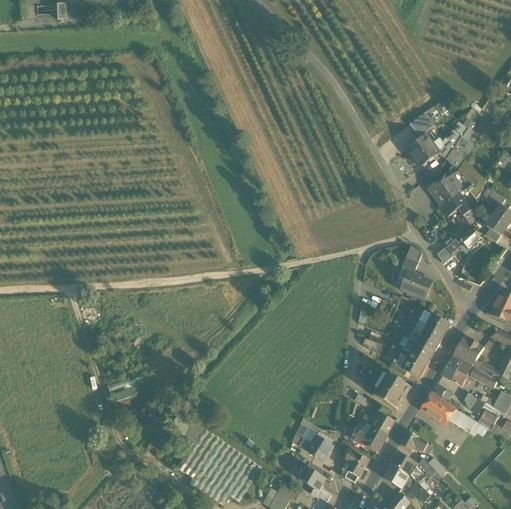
[(63,0),(63,2),(64,2),(65,11),(75,10),(127,8),(126,0),(63,0)]
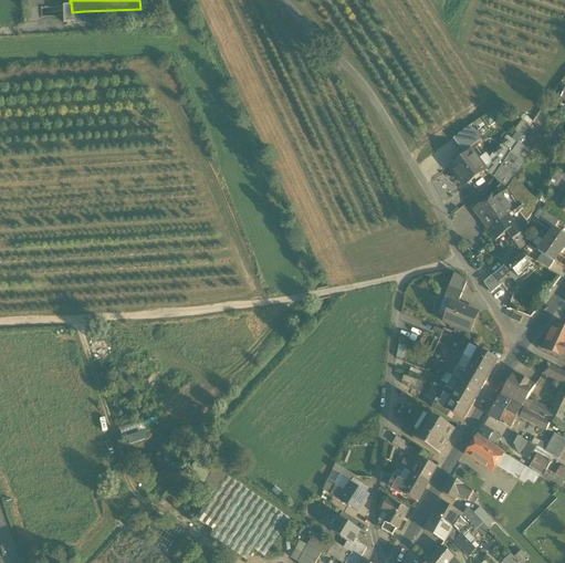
[(72,20),(72,12),(71,2),(70,2),(61,3),(61,13),(62,20),(72,20)]
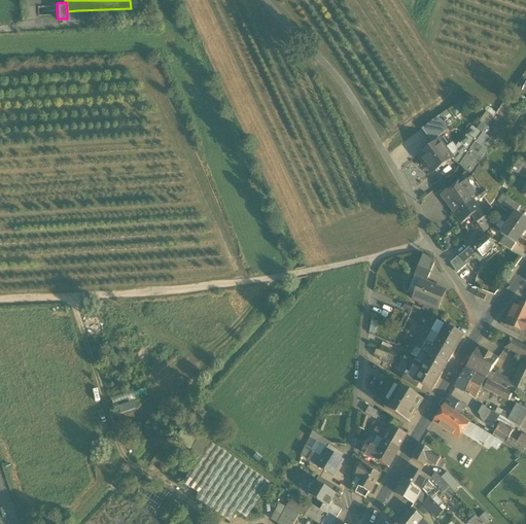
[(78,21),(77,10),(67,11),(67,19),(67,21),(78,21)]
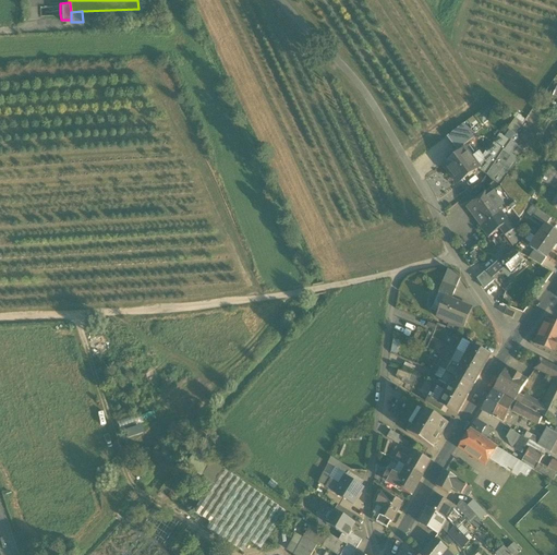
[(446,134),(451,141),(468,129),(462,121),(446,134)]
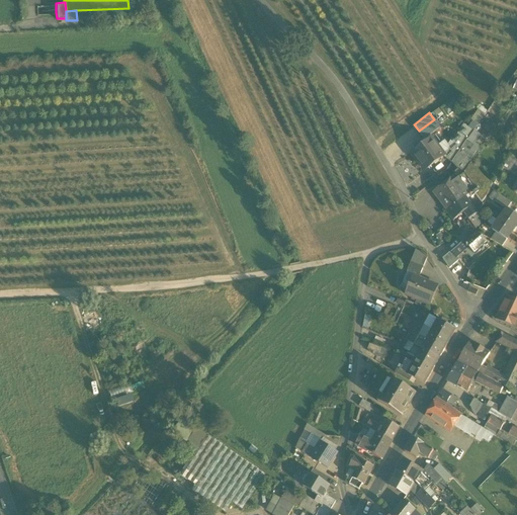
[(439,125),(434,119),(419,131),(424,138),(439,125)]
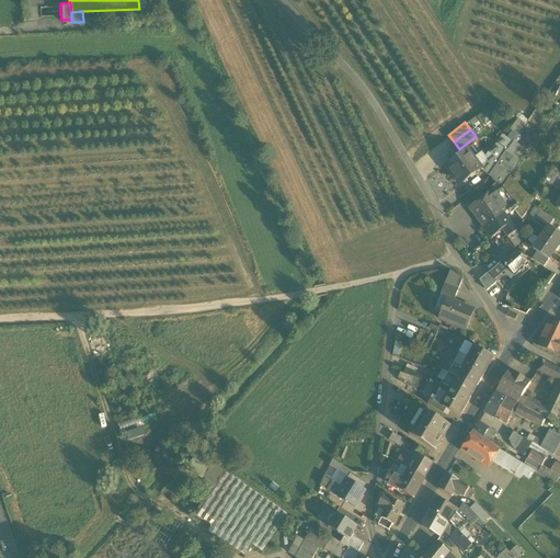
[(493,152),(500,157),(505,149),(495,141),(489,151),(493,154),(493,152)]
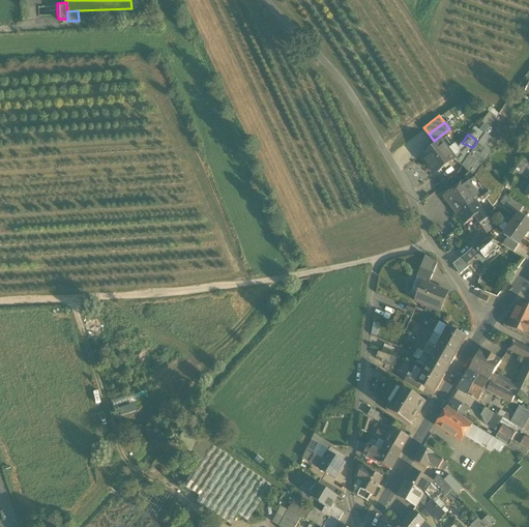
[(435,171),(452,157),(453,156),(446,147),(440,140),(421,154),(435,171)]
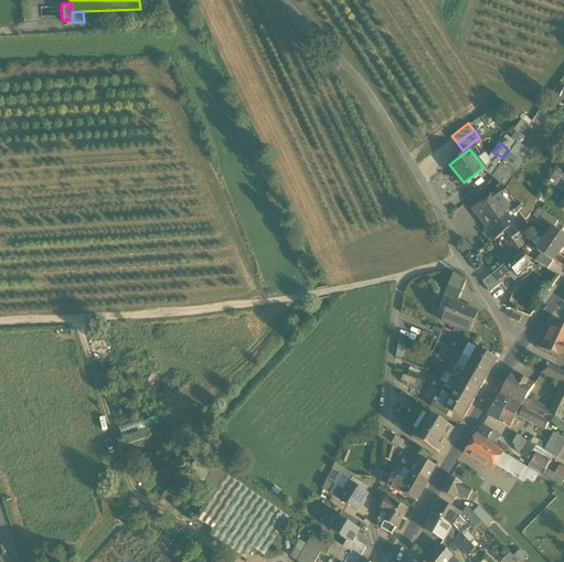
[(483,151),(476,157),(483,167),(482,168),(485,171),(497,155),(492,152),(490,150),(488,156),(483,151)]
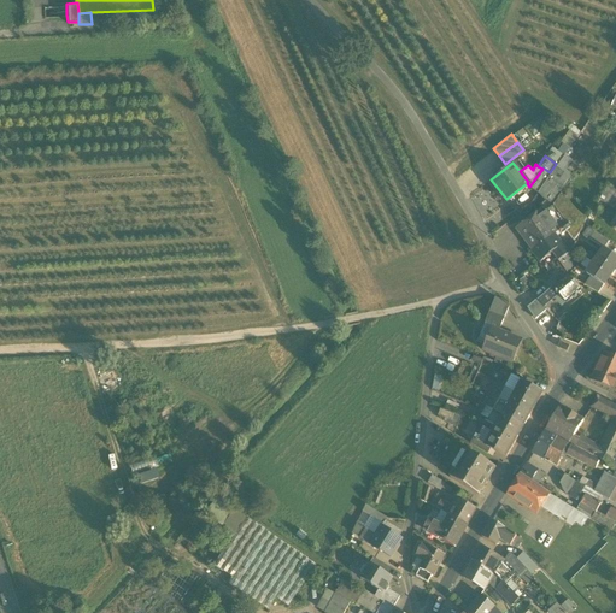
[(556,164),(550,172),(537,192),(534,195),(544,202),(545,204),(568,171),(556,164)]
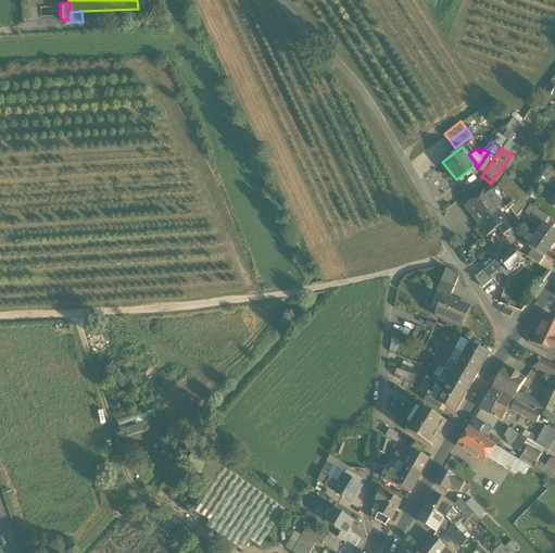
[(477,168),(483,173),(495,155),(489,151),(489,152),(477,168)]
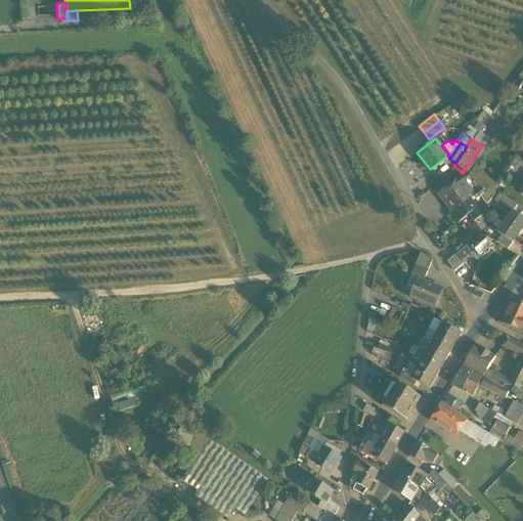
[(508,168),(519,175),(522,169),(522,161),(520,160),(515,157),(508,168)]
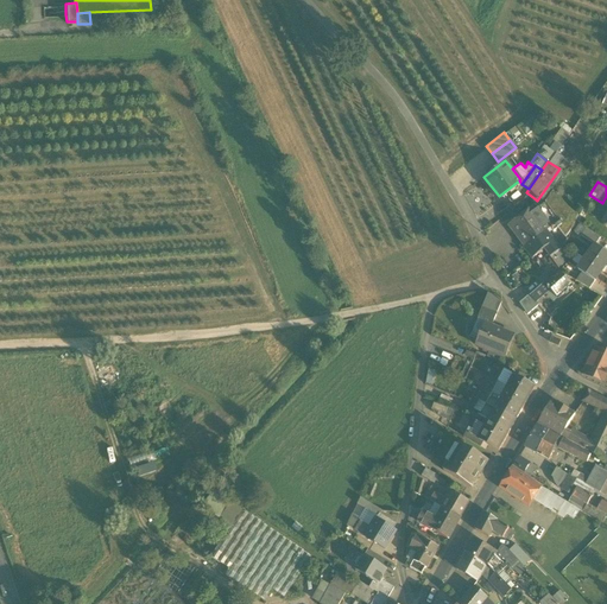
[(525,243),(545,228),(547,228),(550,226),(550,224),(535,204),(510,223),(525,243)]
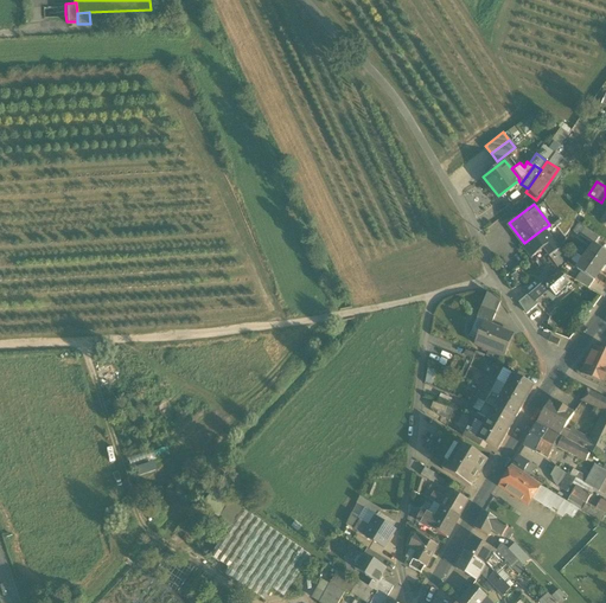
[(573,230),(593,243),(599,235),(579,222),(573,230)]
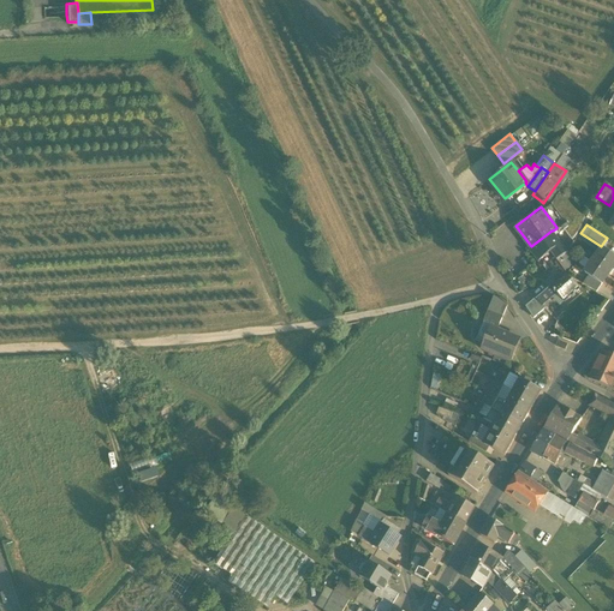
[(537,258),(550,250),(560,241),(553,231),(552,231),(531,246),(529,247),(537,258)]
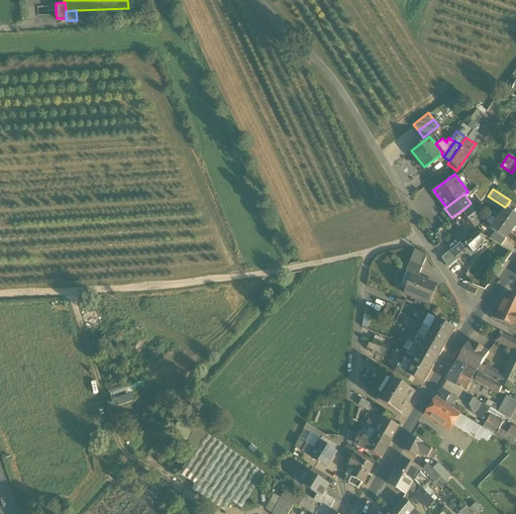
[(476,210),(471,203),(462,210),(468,216),(476,210)]
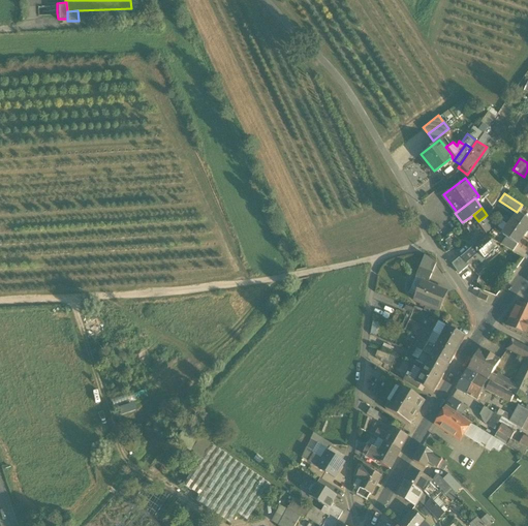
[(506,236),(516,243),(527,226),(527,219),(517,212),(502,233),(506,236)]
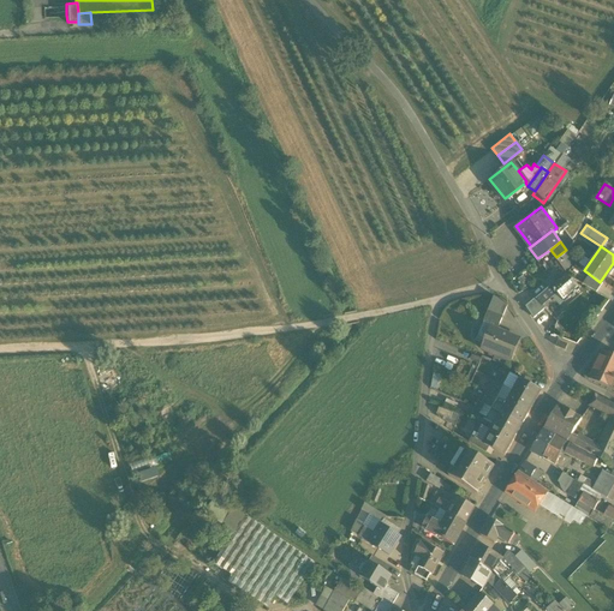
[(556,257),(565,269),(574,259),(567,250),(566,250),(556,257)]
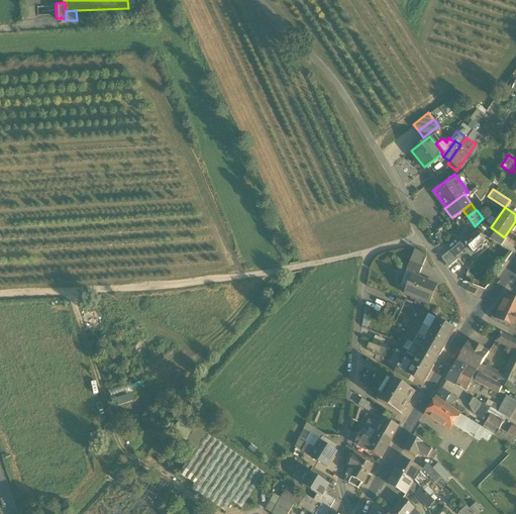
[(474,229),(462,239),(467,243),(467,244),(474,251),(486,241),(474,229)]
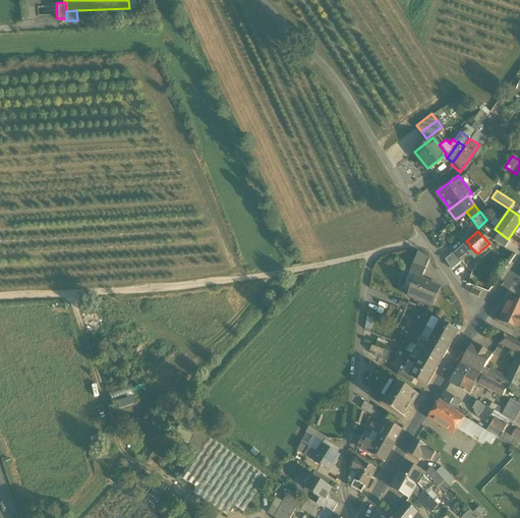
[(494,239),(505,246),(508,239),(499,232),(494,239)]
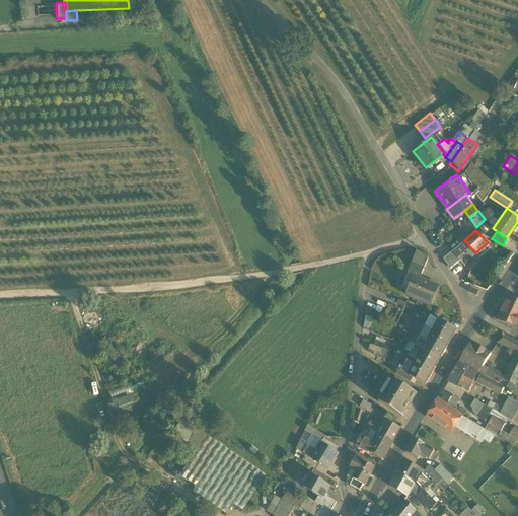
[(457,255),(468,245),(468,244),(464,240),(464,239),(451,250),(456,256),(457,255)]
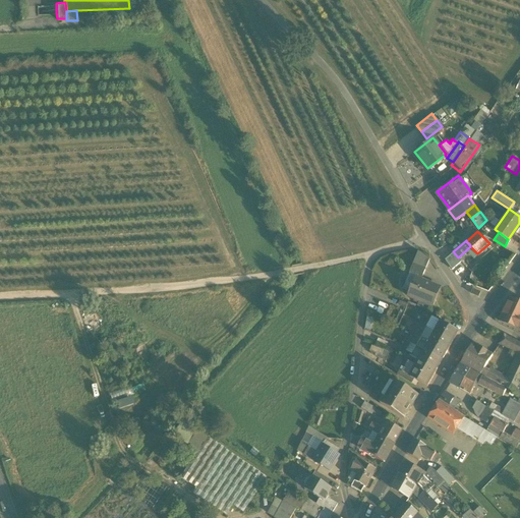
[(417,249),(412,262),(425,267),(428,257),(417,249)]
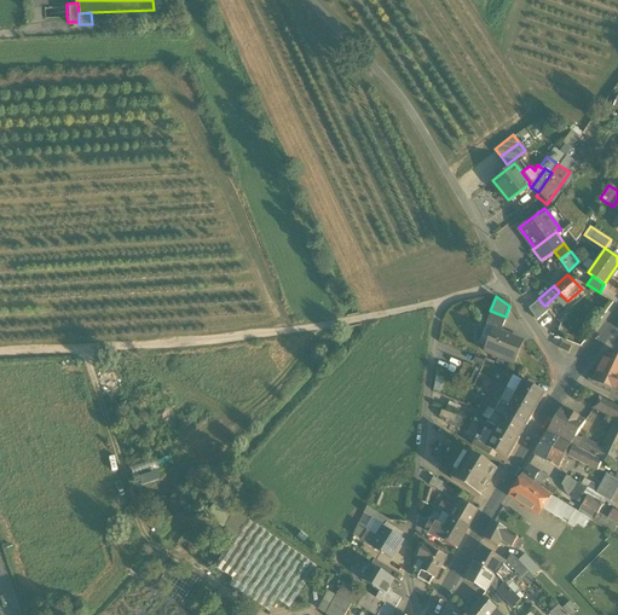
[(529,306),(536,318),(548,307),(546,305),(544,306),(538,299),(538,297),(529,306)]
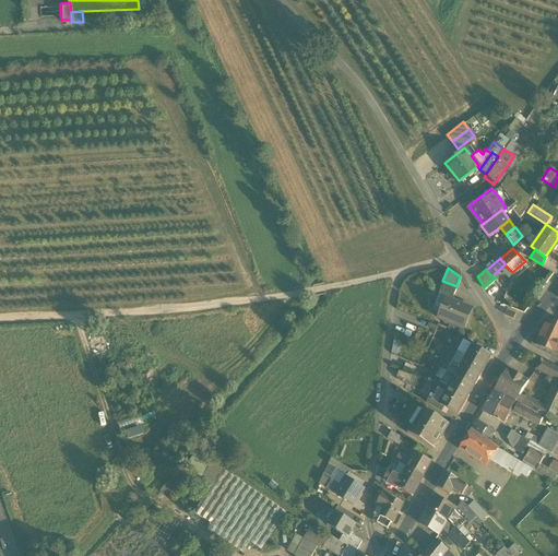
[(452,295),(456,286),(442,281),(439,290),(448,293),(452,295)]
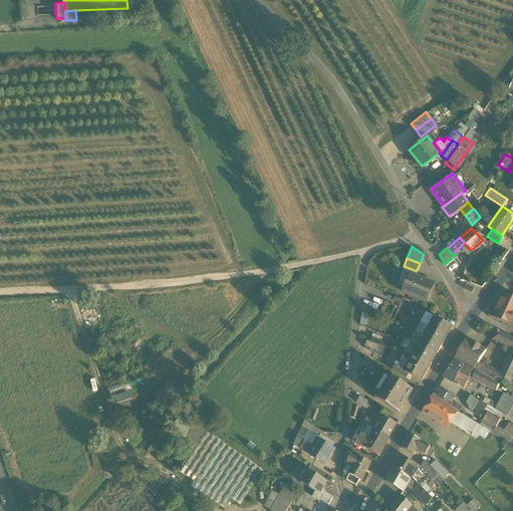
[(402,291),(425,300),(433,282),(415,274),(410,272),(402,291)]
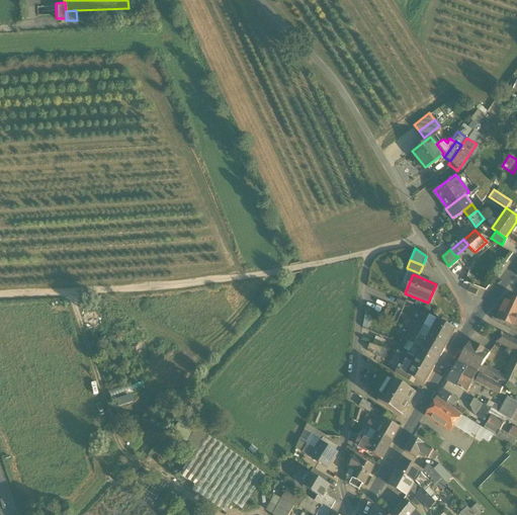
[(495,317),(514,325),(516,320),(516,297),(506,293),(495,317)]
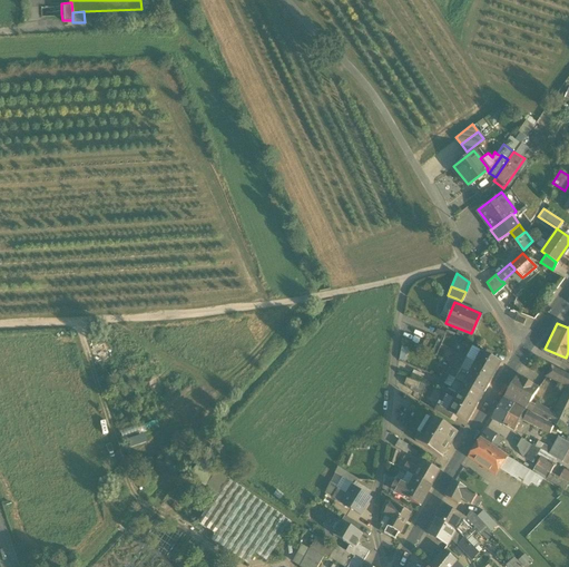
[(458,351),(467,357),(472,348),(462,343),(458,351)]
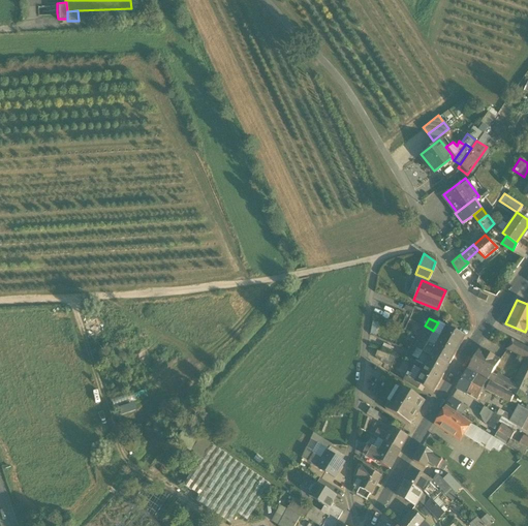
[(439,320),(438,322),(433,331),(440,335),(446,325),(439,320)]
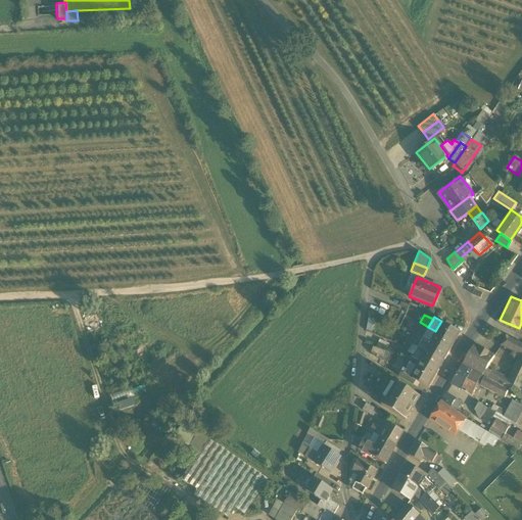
[(441,321),(435,331),(454,341),(459,331),(441,321)]
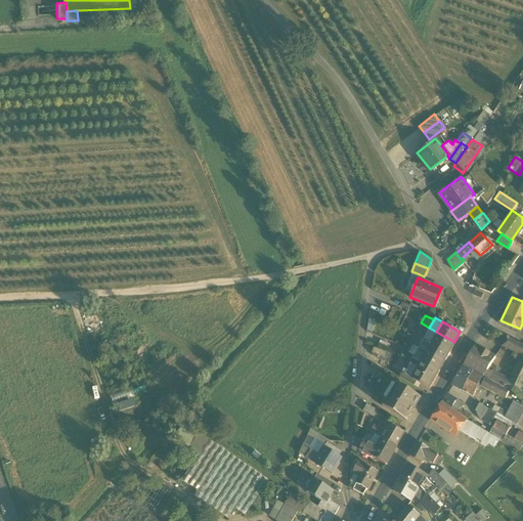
[(424,337),(429,328),(421,322),(418,329),(415,328),(412,331),(424,337)]
